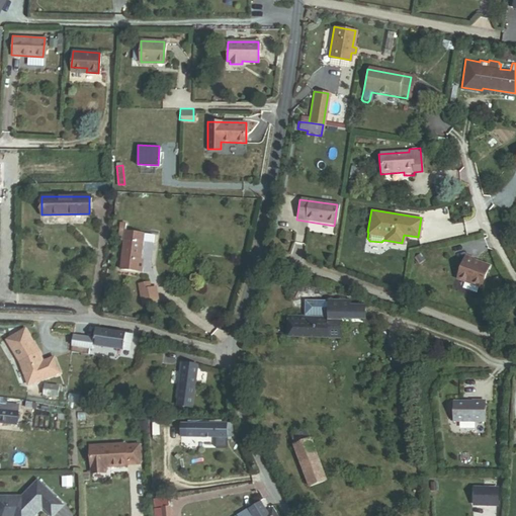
[(121,257),(141,259),(143,241),(143,234),(118,231),(117,240),(123,241),(121,257)]
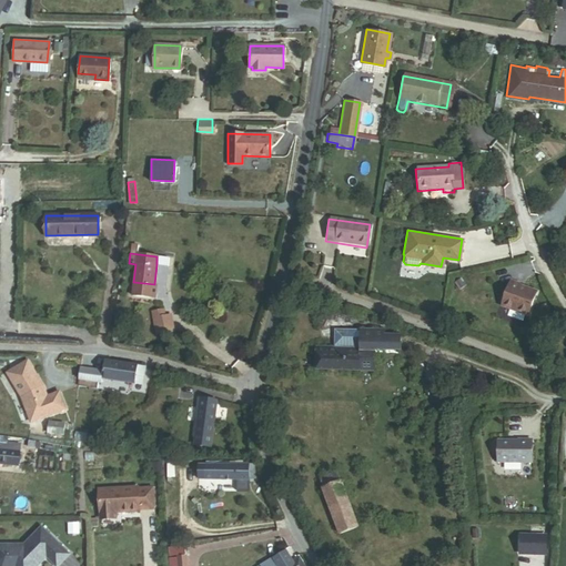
[(157,264),(168,265),(168,258),(157,256),(157,264)]
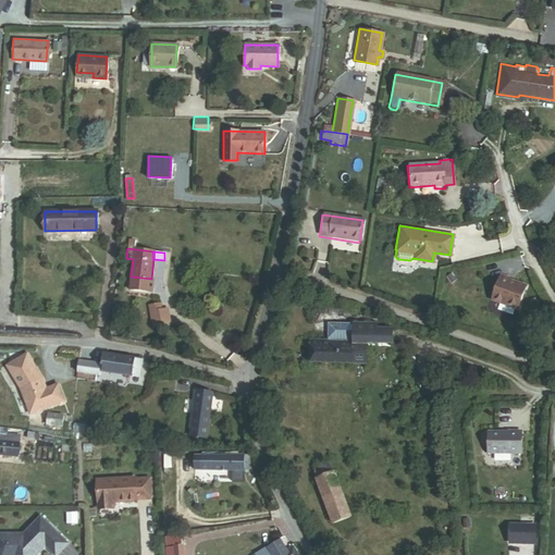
[(506,278),(507,275),(500,273),(490,297),(516,307),(525,284),(506,278)]
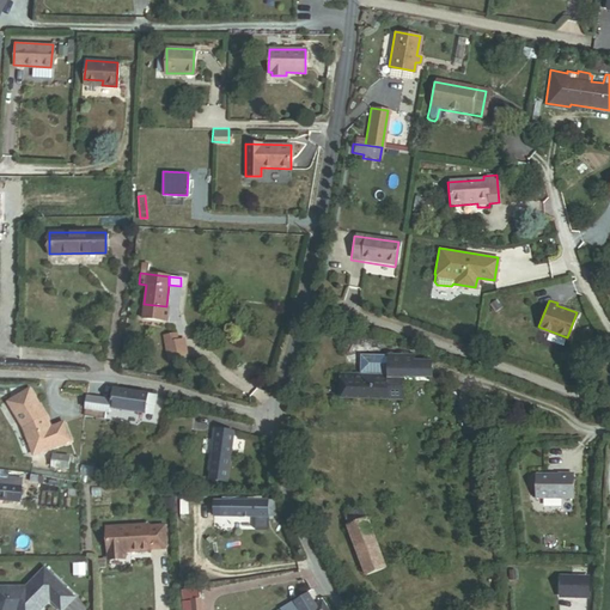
[(340,397),(402,398),(402,380),(431,380),(431,360),(414,360),(414,354),(388,354),(360,354),(360,373),(341,373),(340,397)]
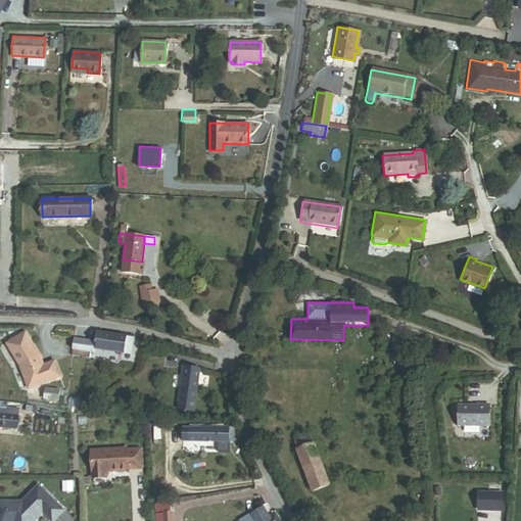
[(54,359),(43,362),(25,329),(3,340),(29,387),(60,375),(54,359)]
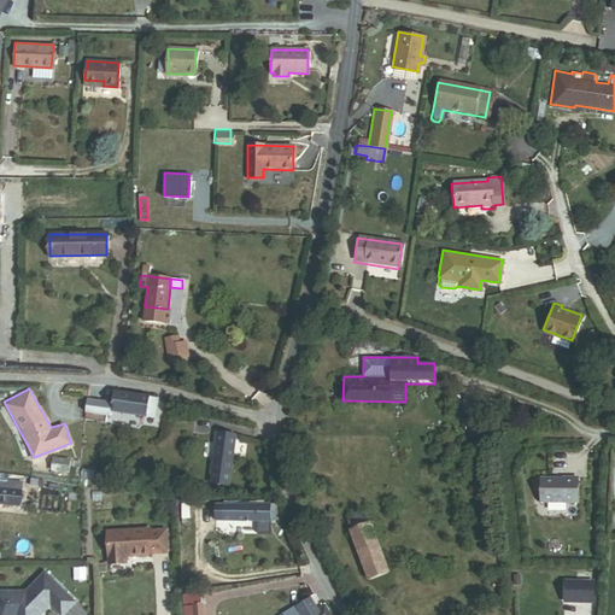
[(111,410),(152,416),(156,398),(113,391),(113,396),(111,405),(111,410)]
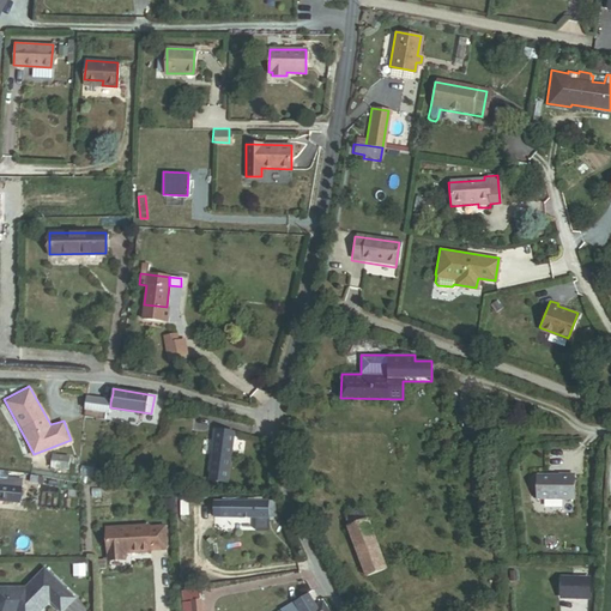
[(209,478),(224,481),(233,431),(216,429),(209,478)]
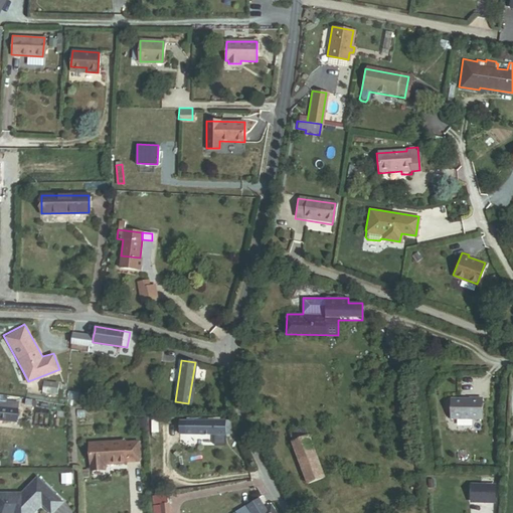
[(56,392),(57,383),(42,380),(41,390),(56,392)]
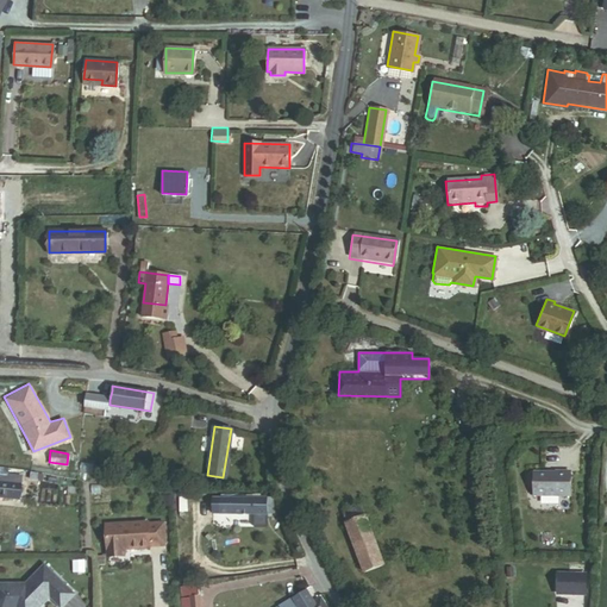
[(568,494),(568,469),(558,469),(558,471),(532,470),(532,493),(568,494)]
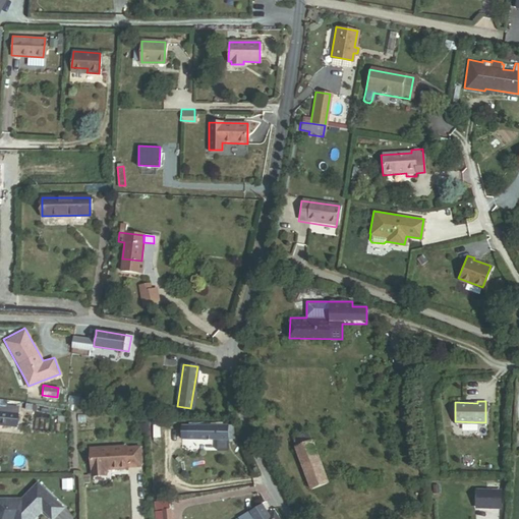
[(0,422),(14,424),(15,414),(11,414),(11,408),(3,407),(0,406),(0,422)]
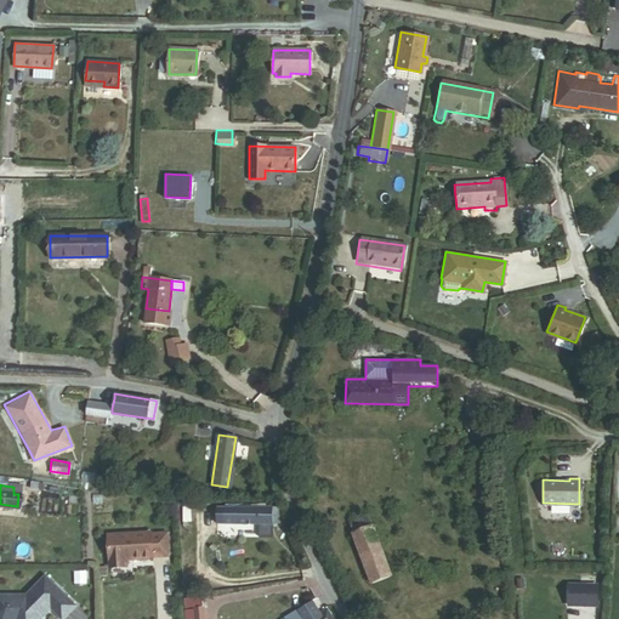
[(223,522),(279,523),(279,507),(223,506),(223,522)]
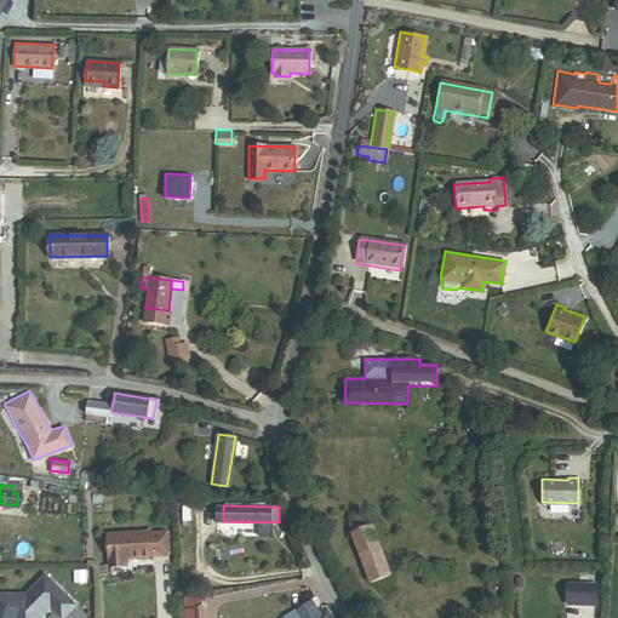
[(385,577),(390,576),(365,511),(345,519),(371,583),(385,577)]
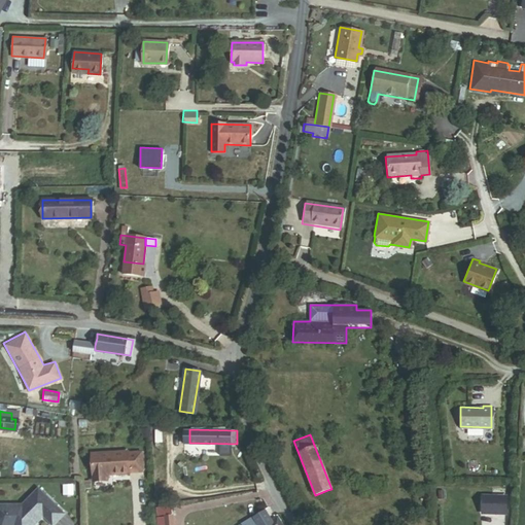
[(141,469),(140,451),(127,451),(90,452),(92,480),(106,479),(105,474),(110,474),(110,475),(128,474),(128,470),(141,469)]
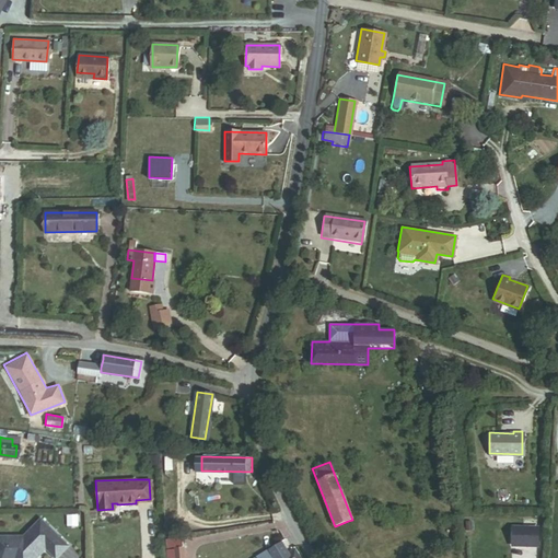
[(55,557),(67,547),(41,519),(22,536),(0,535),(0,557),(34,557),(45,548),(54,557),(55,557)]
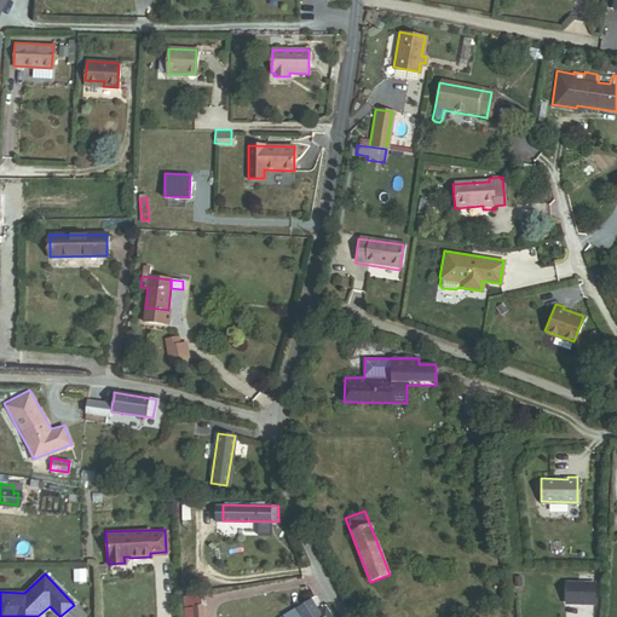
[(564,603),(593,603),(594,581),(565,581),(564,603)]
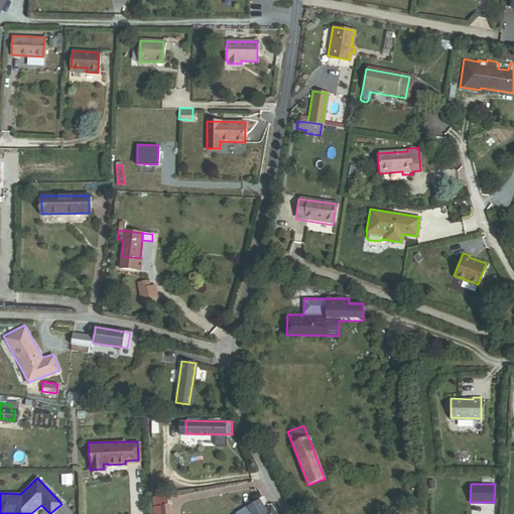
[(264,510),(258,500),(248,507),(247,506),(236,513),(237,513),(275,513),(270,506),(264,510)]
